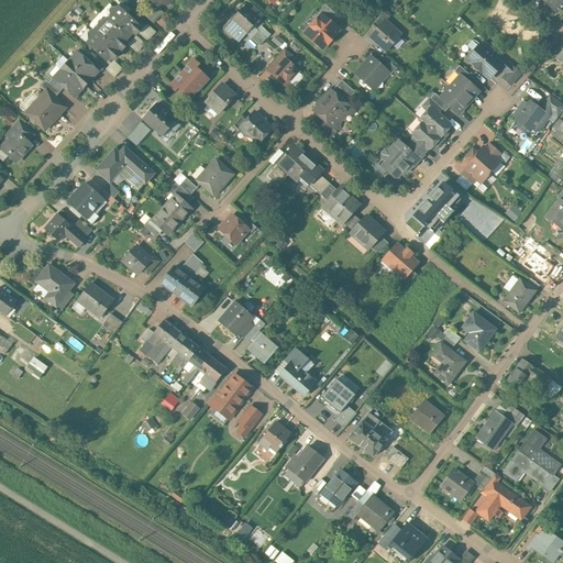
[(164,0),(148,0),(152,3),(159,10),(163,6),(163,1),(164,0)]
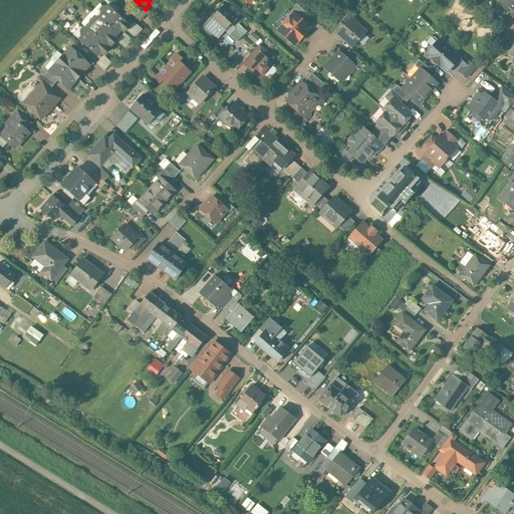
[(513,0),(494,0),(507,12),(513,4),(513,0)]
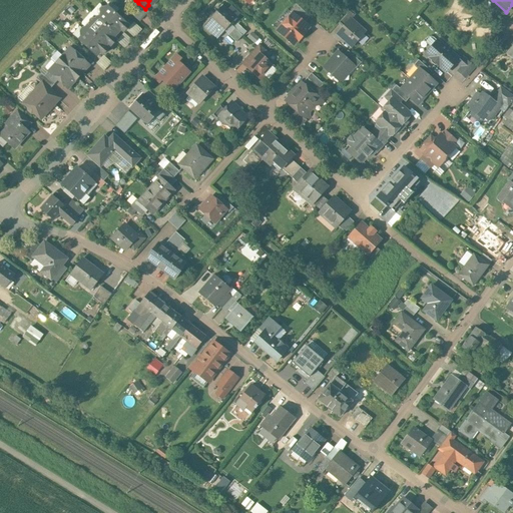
[(138,3),(131,12),(140,21),(148,12),(145,9),(138,3)]
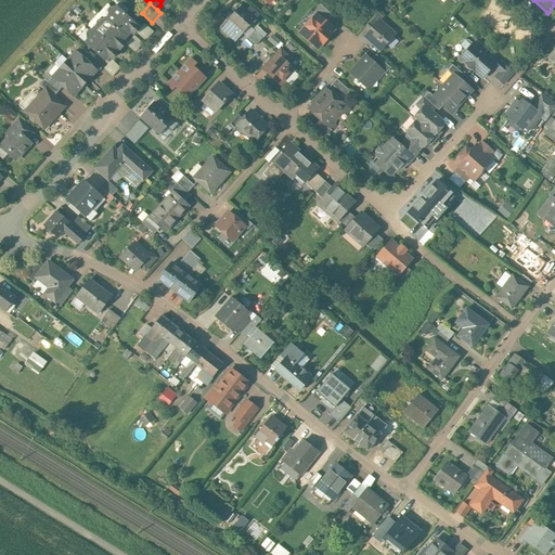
[(93,21),(123,47),(126,43),(123,40),(130,31),(133,35),(140,28),(117,8),(116,10),(110,10),(110,5),(108,4),(100,14),(99,14),(99,15),(93,21)]
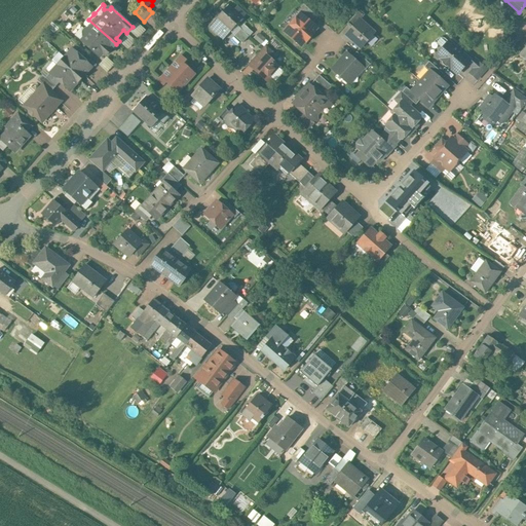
[(242,19),(228,5),(216,20),(209,27),(223,40),(242,19)]
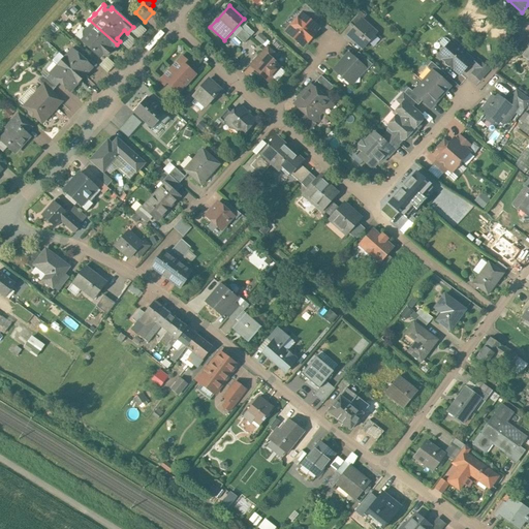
[(319,18),(306,5),(299,12),(303,16),(303,14),(313,24),(319,18)]
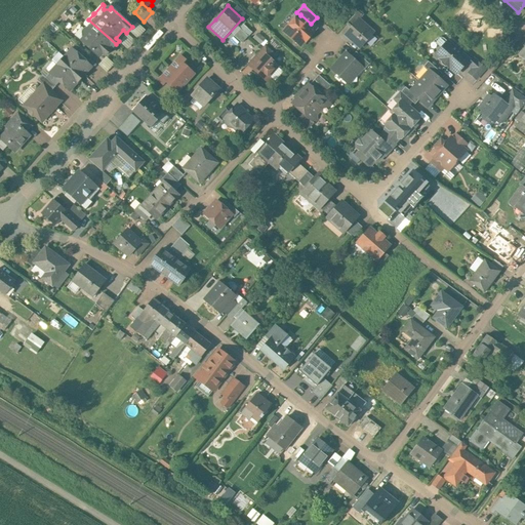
[(363,14),(359,10),(347,24),(351,28),(358,19),(359,21),(363,14)]
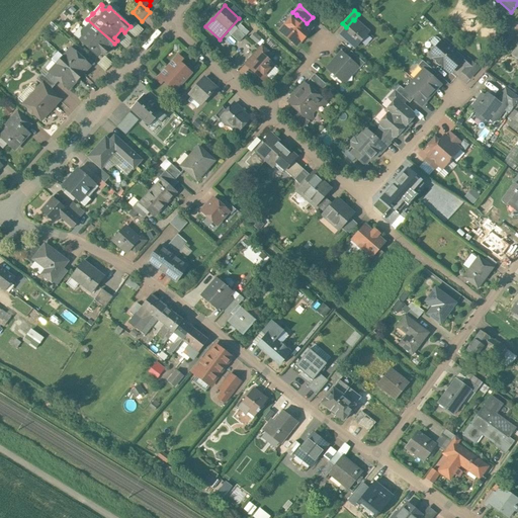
[(307,23),(296,14),(296,15),(292,19),(291,18),(280,31),(296,46),(300,39),(301,40),(308,34),(307,33),(312,27),(307,23)]
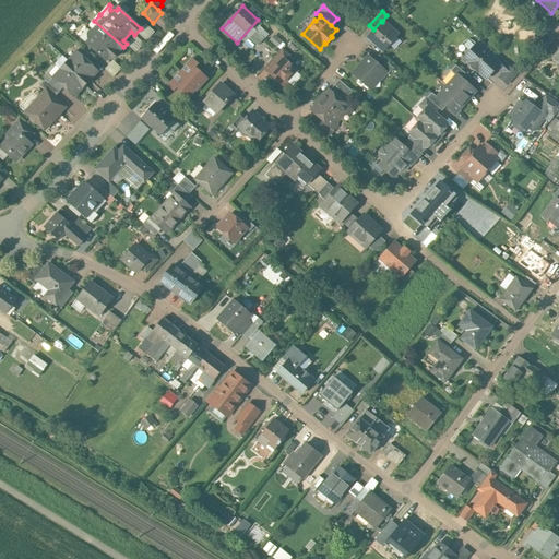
[(123,47),(94,21),(90,25),(90,26),(94,31),(93,32),(90,32),(87,30),(80,37),(86,44),(105,61),(108,57),(111,60),(118,54),(114,50),(117,47),(120,50),(123,47)]
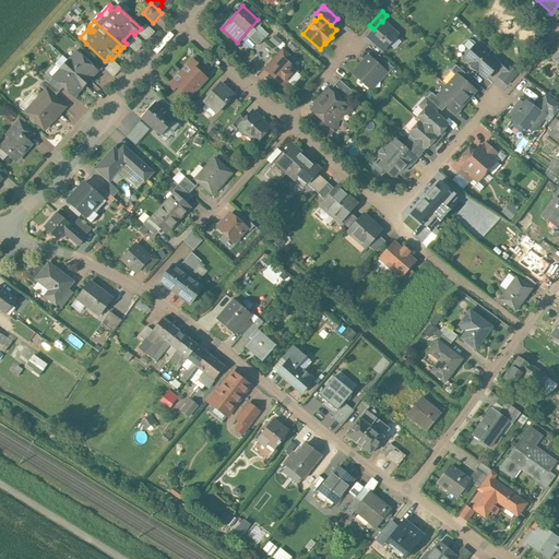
[(382,22),(381,21),(373,30),(368,36),(383,50),(397,36),(382,22)]
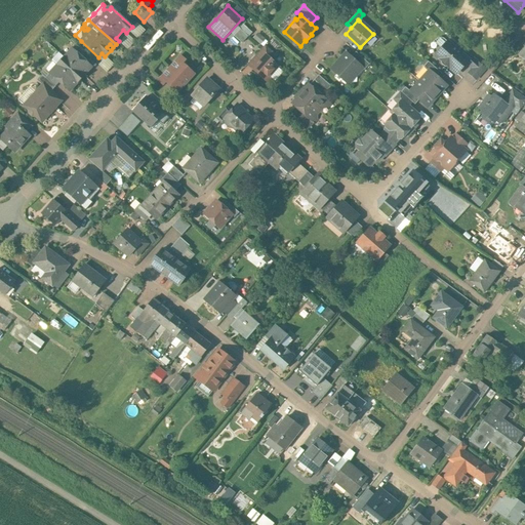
[(130,31),(136,38),(146,30),(139,23),(130,31)]
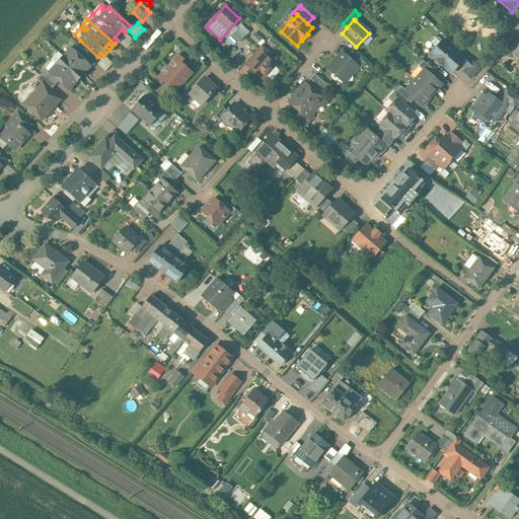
[(245,35),(237,28),(231,35),(239,43),(245,35)]
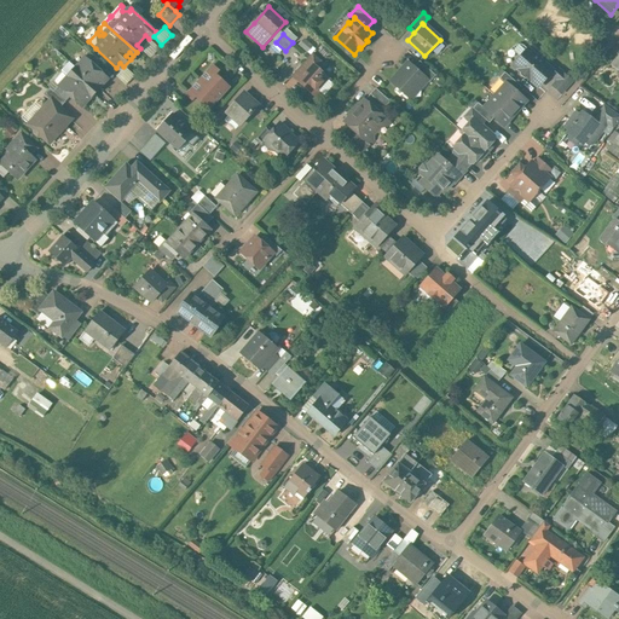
[(144,51),(149,55),(151,51),(154,53),(158,46),(151,40),(144,51)]
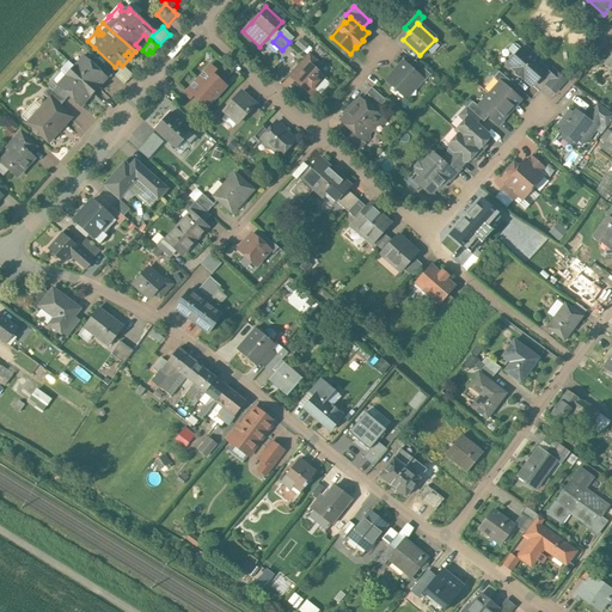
[(545,71),(522,50),(508,66),(514,71),(514,74),(519,78),(522,78),(532,86),(545,71)]
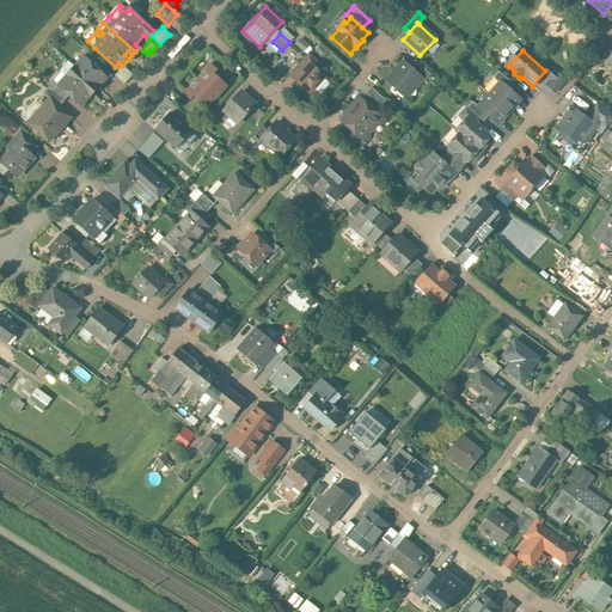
[(99,62),(89,51),(84,57),(95,68),(99,62)]
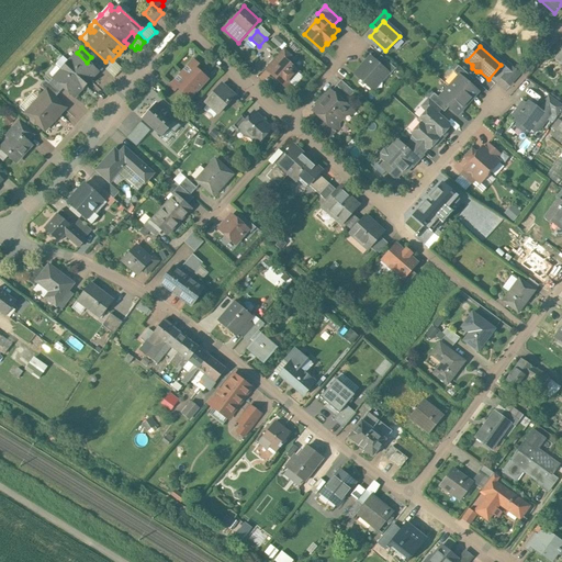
[(292,57),(283,49),(274,58),(279,63),(283,58),(288,63),(292,57)]
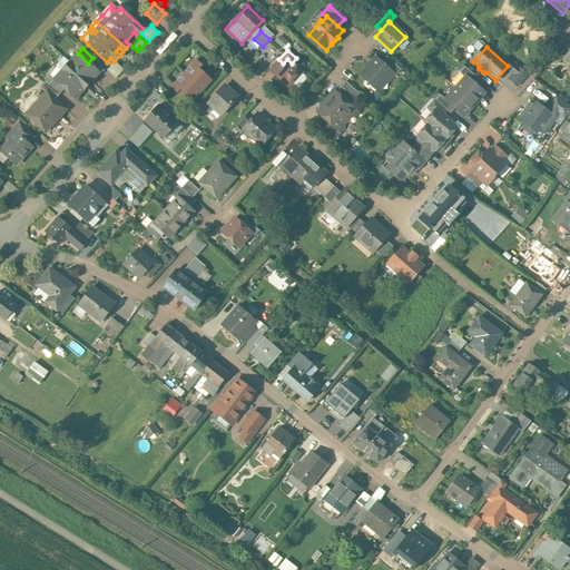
[(88,64),(78,53),(70,62),(91,81),(99,72),(88,64)]
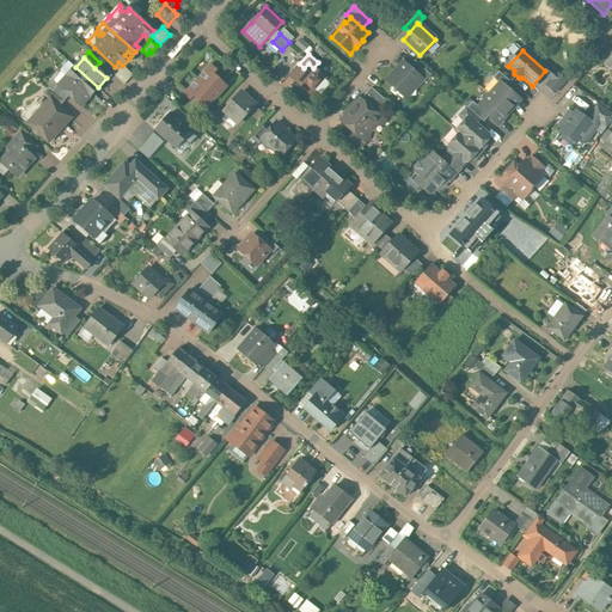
[(430,75),(415,61),(409,67),(422,79),(422,80),(424,83),(430,75)]
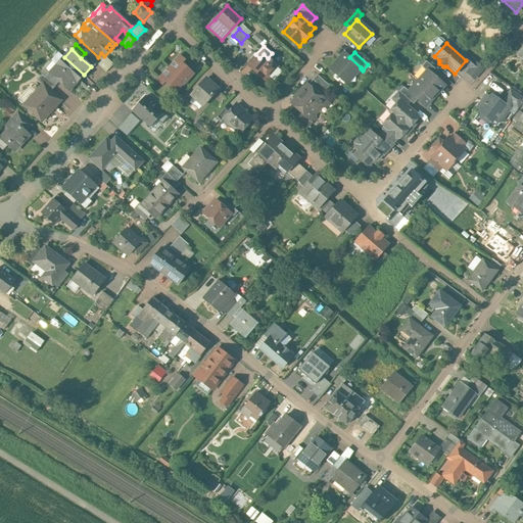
[(349,57),(344,53),(330,68),(344,82),(352,73),(355,75),(361,68),(361,67),(349,57)]
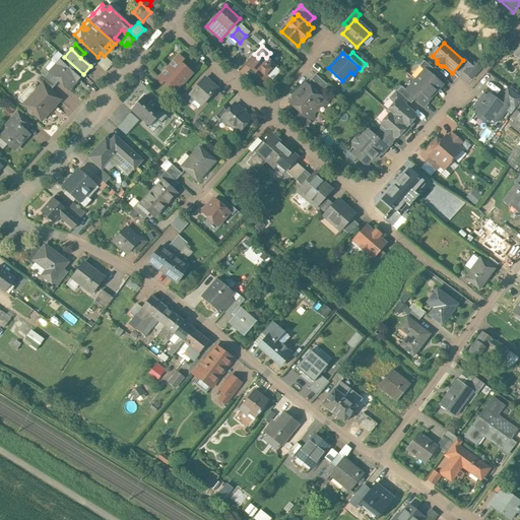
[(266,58),(262,54),(258,58),(250,68),(264,80),(275,66),(275,63),(272,61),(269,61),(269,60),(266,58)]
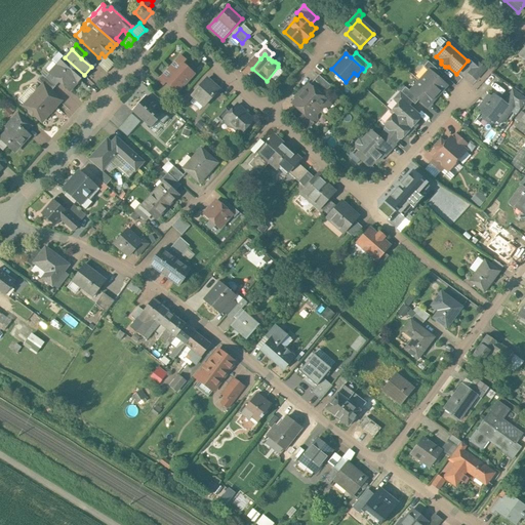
[(84,75),(65,57),(57,66),(77,83),(84,75)]
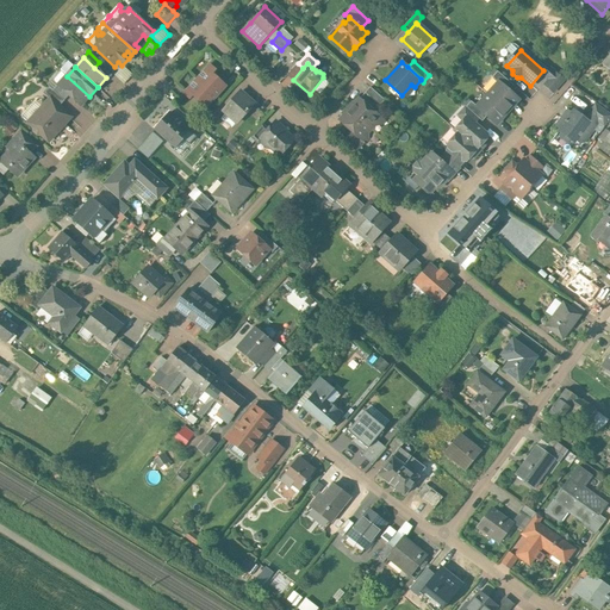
[(564,80),(551,68),(543,75),(549,80),(545,85),(553,92),(564,80)]
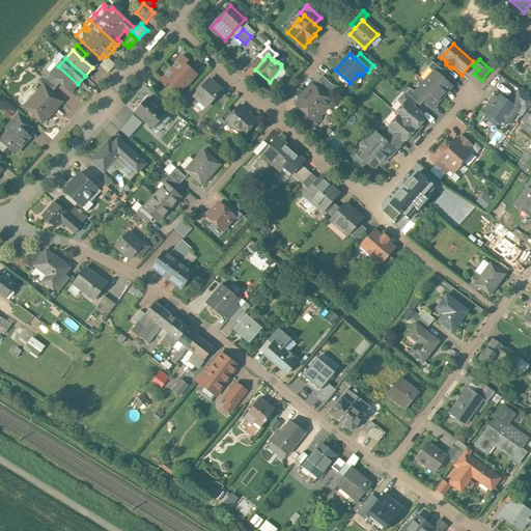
[(170,68),(188,84),(196,75),(182,62),(176,68),(173,66),(170,68)]
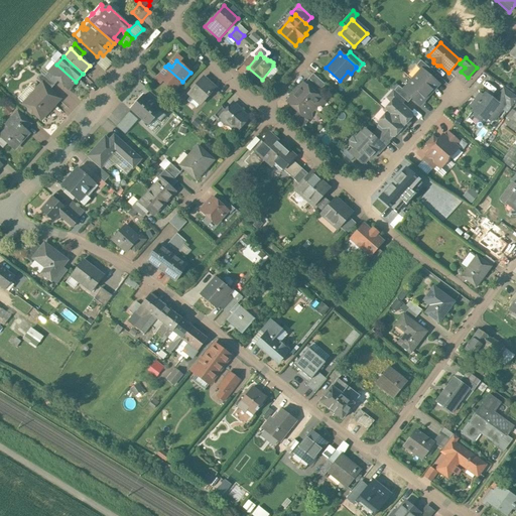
[(434,73),(421,60),(416,66),(421,71),(422,70),(430,77),(434,73)]
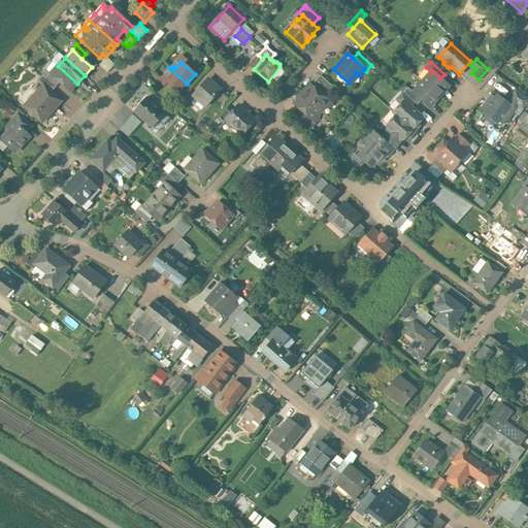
[(77,84),(58,66),(50,74),(60,83),(69,92),(77,84)]
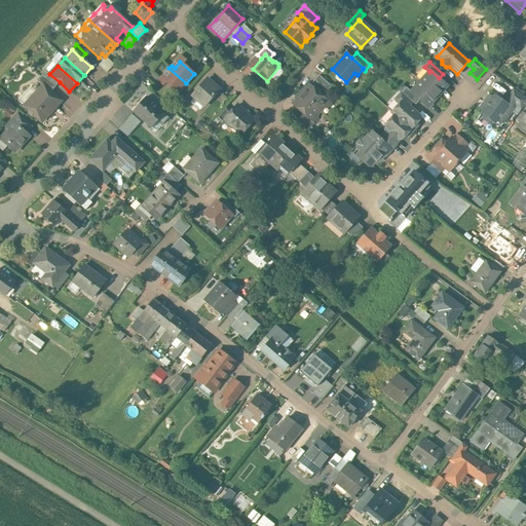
[(186,83),(168,68),(166,71),(170,74),(163,80),(178,92),(186,83)]
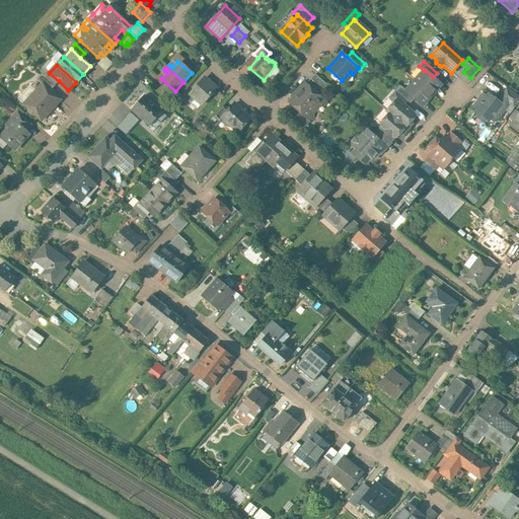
[(433,77),(425,70),(424,71),(416,81),(431,95),(440,84),(433,77)]
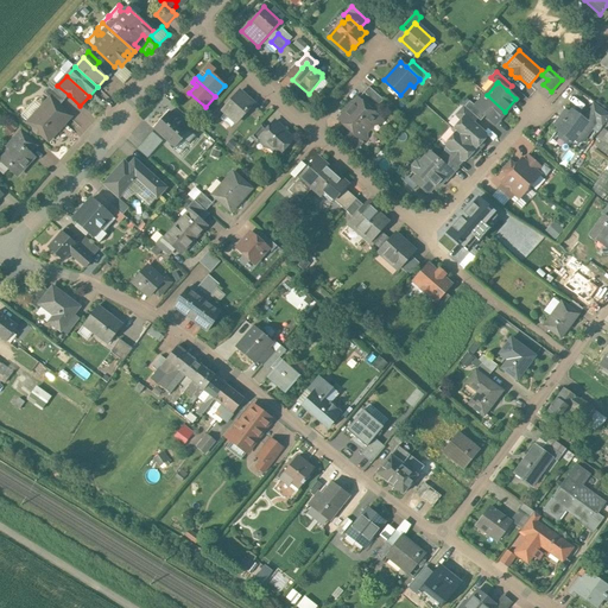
[(69,95),(57,86),(52,90),(64,101),(69,95)]
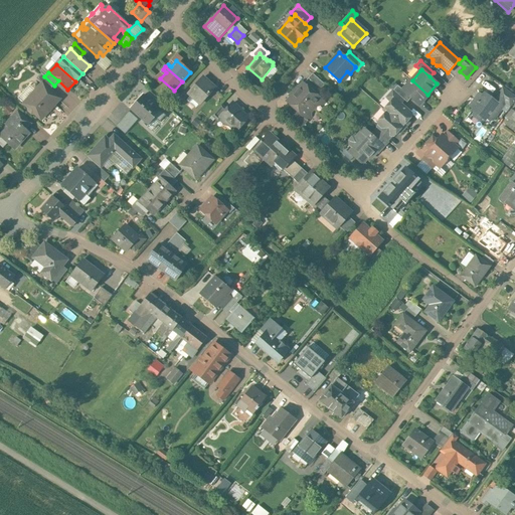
[(44,76),(41,73),(36,78),(42,84),(42,83),(49,91),(54,86),(44,76)]
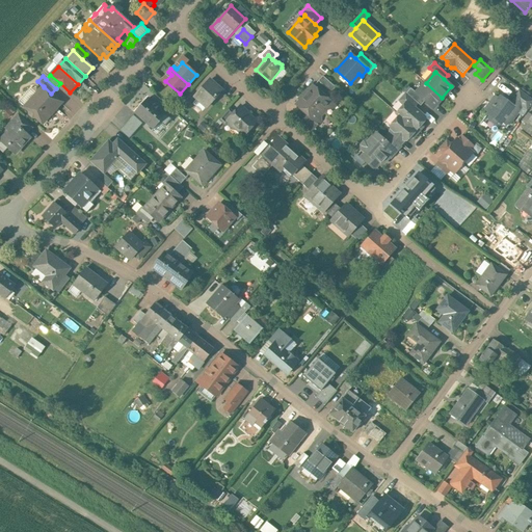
[(336,87),(322,76),(318,81),(330,92),(336,87)]
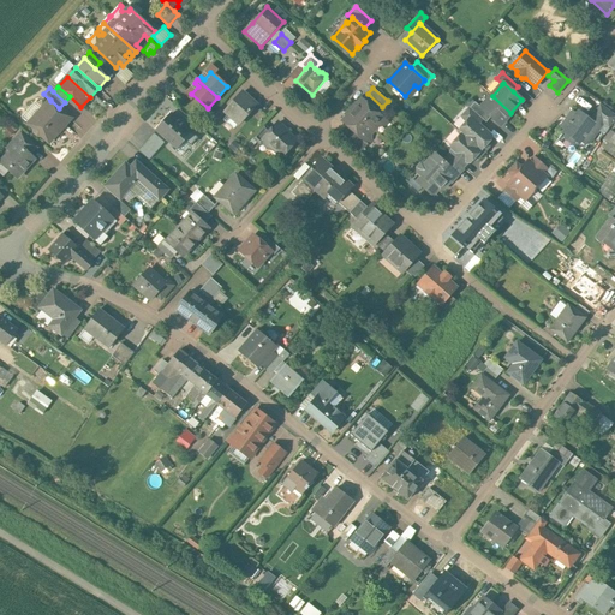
[(242,93),(225,111),(240,124),(256,106),(242,93)]
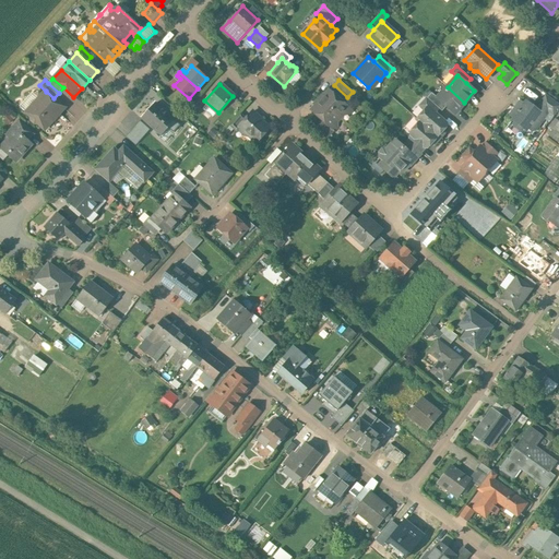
[(464,103),(448,87),(437,98),(445,106),(454,114),(464,103)]
